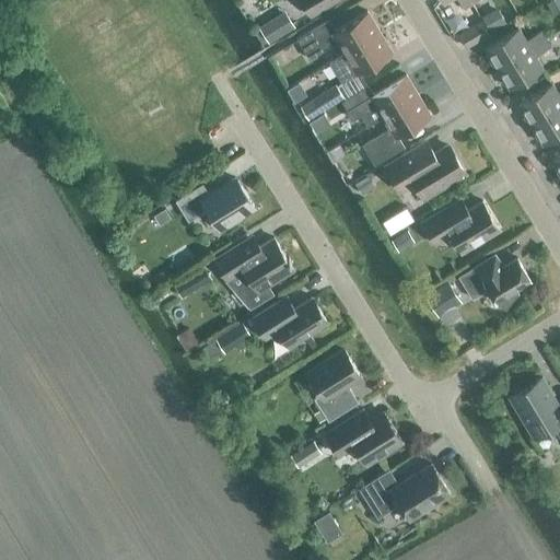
[(311,15),(336,0),(303,0),(302,0),(311,15)]
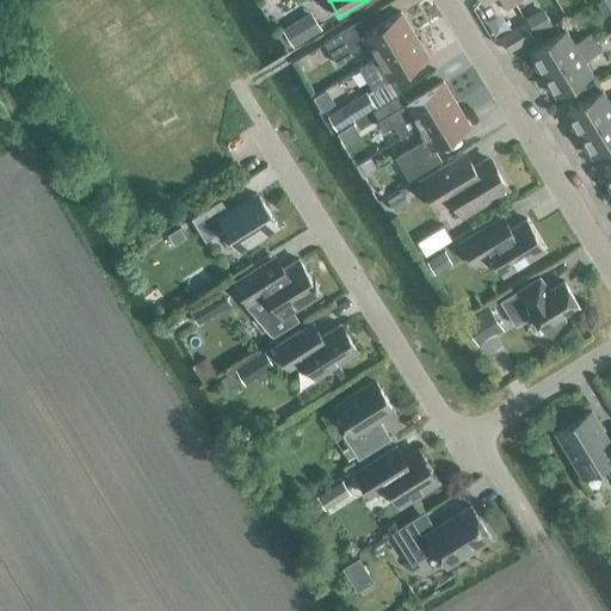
[(282,30),(292,48),(323,30),(313,11),(282,30)]
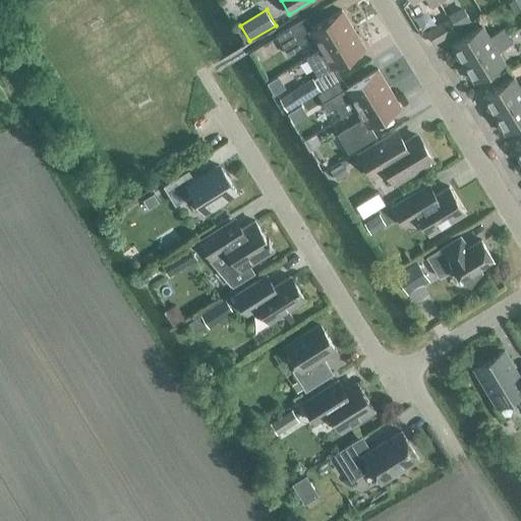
[(321,49),(353,29),(342,10),(312,27),(306,17),(277,36),(288,55),(314,39),(321,49)]
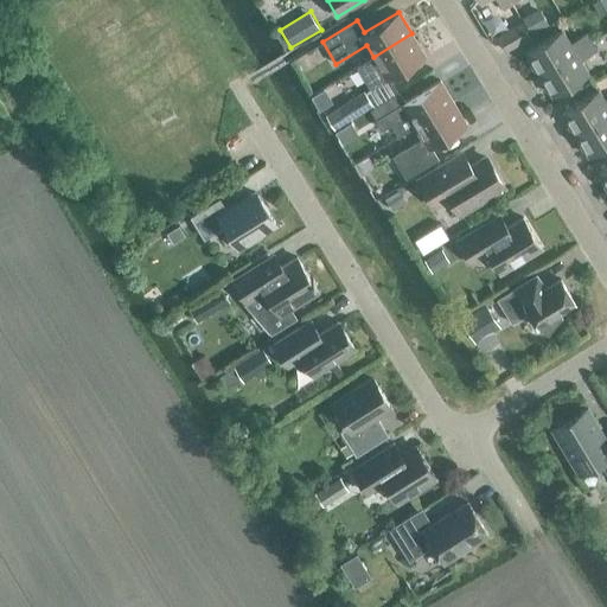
[(531,36),(523,21),(497,37),(505,51),(531,36)]
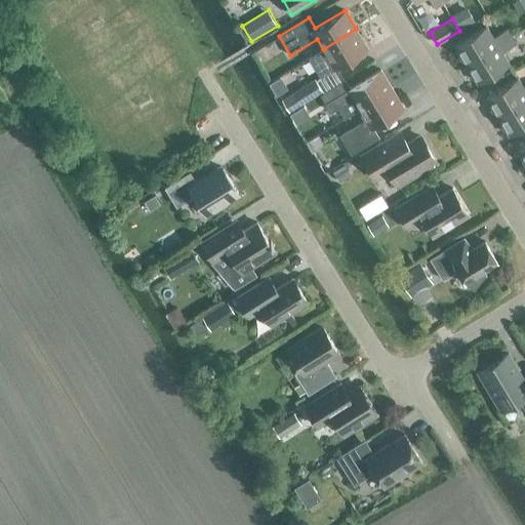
[(466,64),(512,36),(507,29),(493,37),(486,26),(454,44),(466,64)]
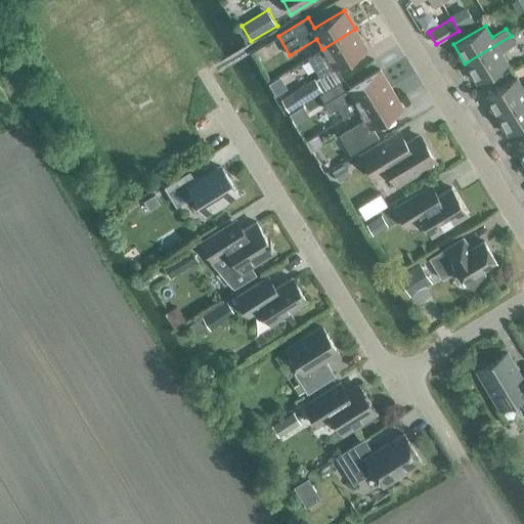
[(320,77),(367,48),(355,29),(322,49),(309,58),(320,77)]
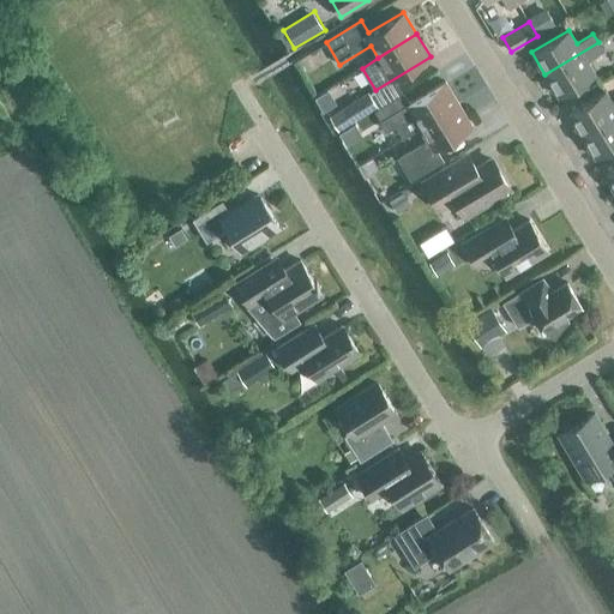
[(599,42),(545,74),(559,97),(595,74),(587,60),(603,50),(599,42)]
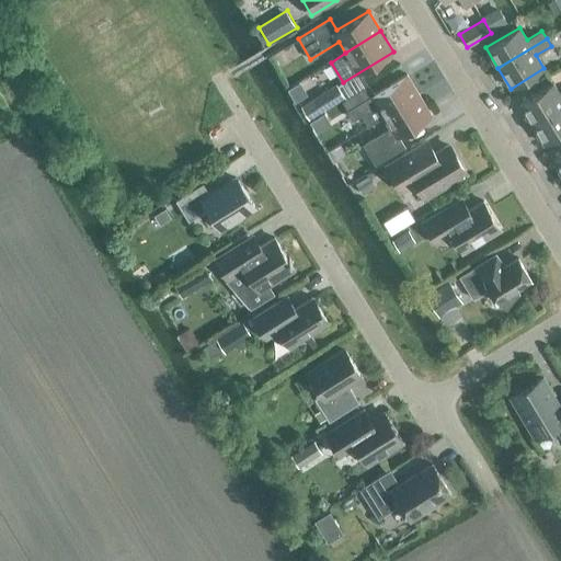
[(384,116),(419,95),(407,75),(375,94),(369,84),(342,101),(354,119),(362,115),(368,126),(384,116)]
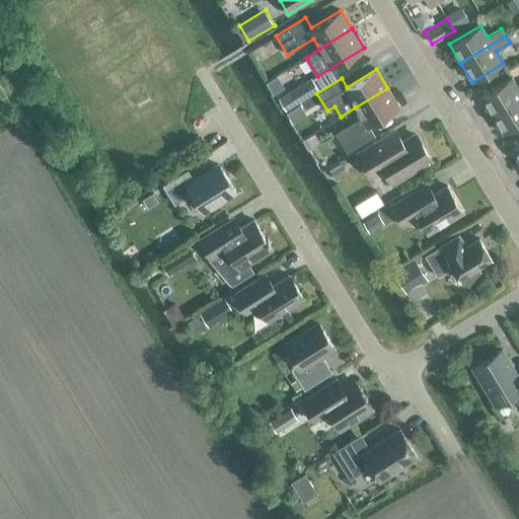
[(277,76),(265,82),(272,93),(283,86),(277,76)]
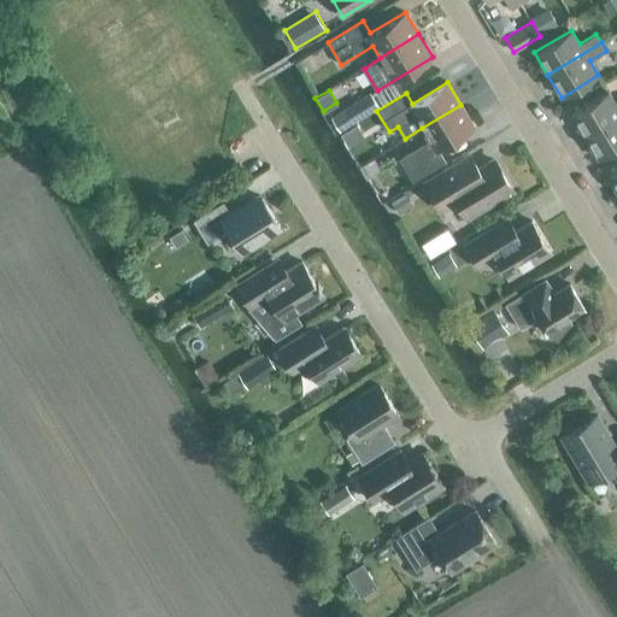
[(585,136),(616,116),(616,104),(616,105),(609,90),(571,113),(585,136)]
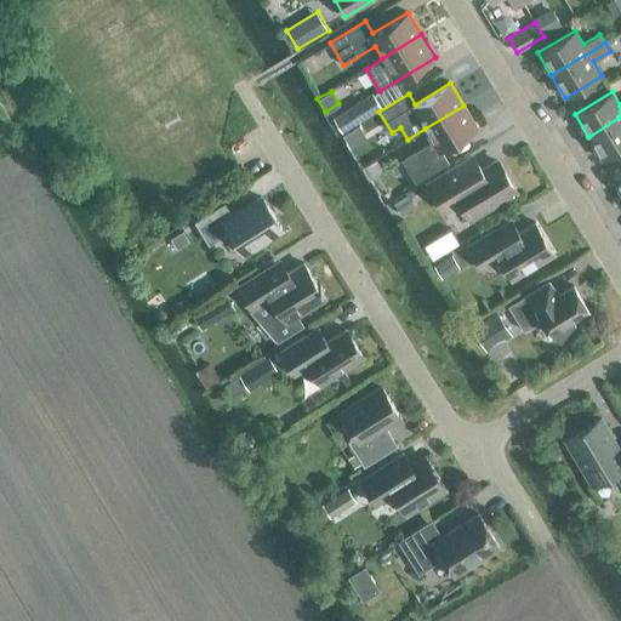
[(372,93),(346,109),(334,117),(342,131),(381,108),(372,93)]
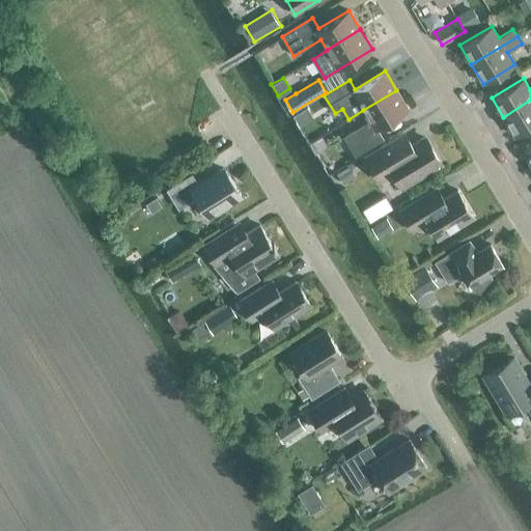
[(396,90),(363,110),(369,121),(343,137),(355,156),(382,140),(375,130),(409,109),(396,90)]
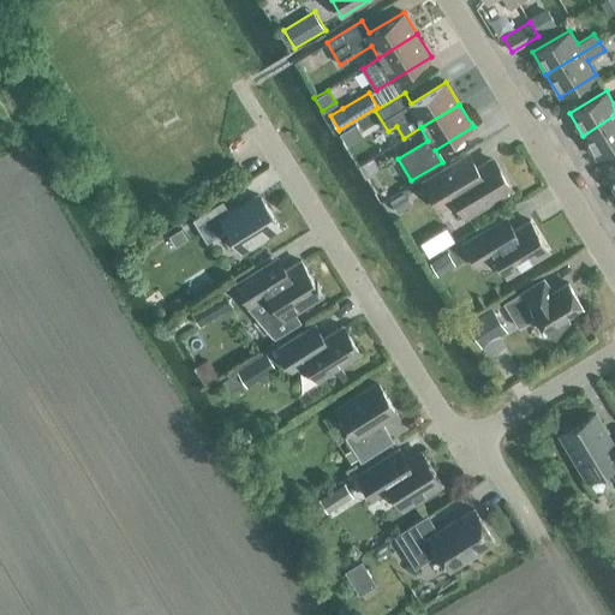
[(614,115),(583,136),(596,157),(614,145),(614,115)]
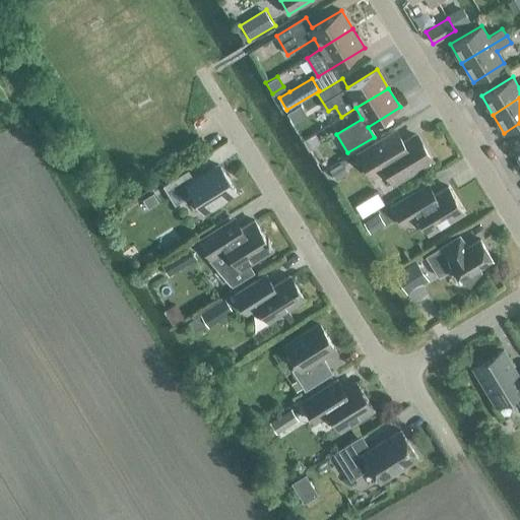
[(394,186),(432,163),(417,139),(394,153),(388,142),(360,159),(373,181),(386,173),(394,186)]
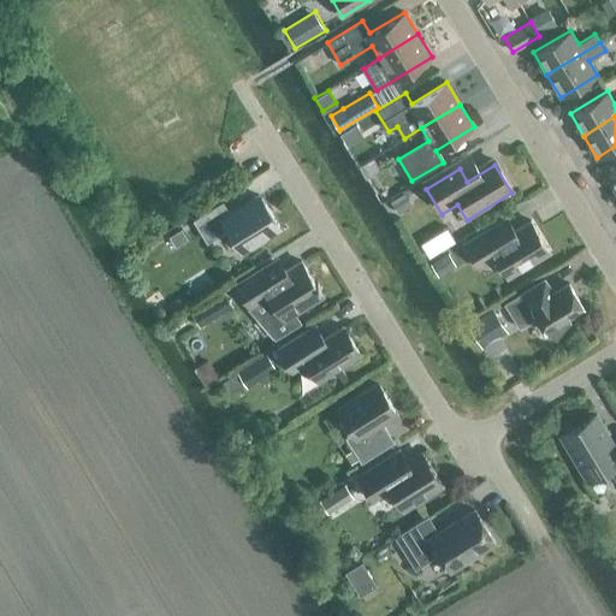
[(242,250),(280,226),(261,195),(231,214),(224,202),(195,220),(208,242),(229,229),(232,234),(221,240),(229,250),(240,244),(242,250)]
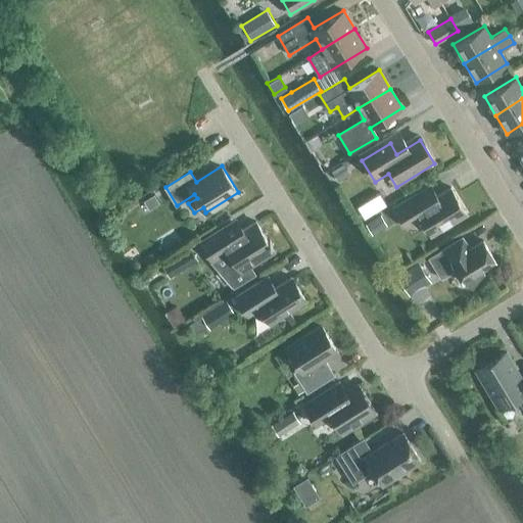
[(432,239),(468,217),(452,191),(426,206),(419,195),(394,210),(403,224),(417,215),(432,239)]
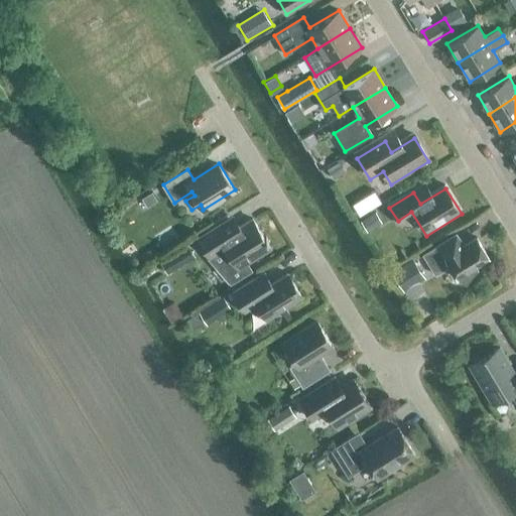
[(152,191),(141,199),(147,207),(157,201),(152,191)]
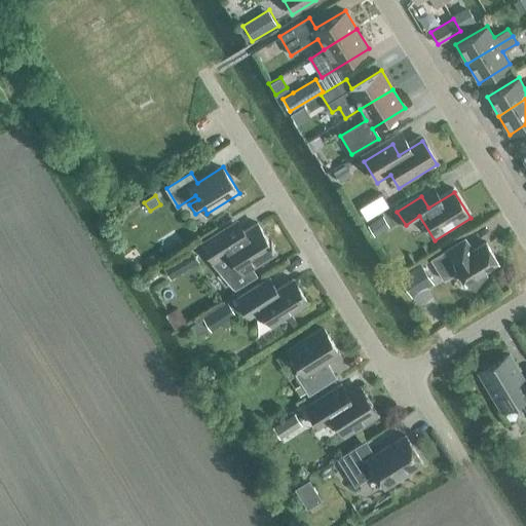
[(252,268),(276,252),(272,246),(274,245),(271,241),(270,242),(258,223),(231,239),(224,229),(201,242),(215,263),(216,262),(237,287),(256,274),(252,268)]
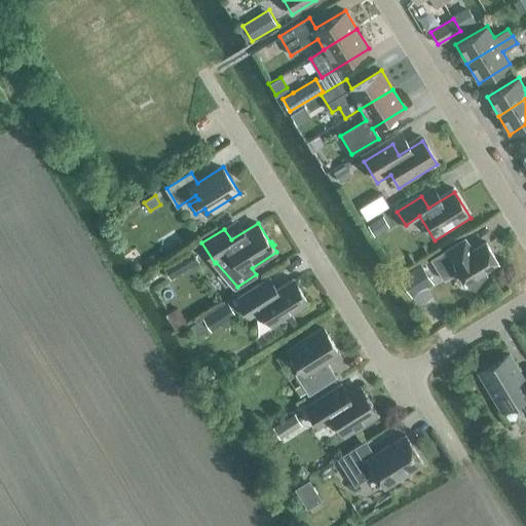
[(458,271),(465,284),(476,291),(484,278),(486,276),(488,276),(485,271),(498,263),(486,242),(461,257),(454,246),(430,260),(438,271),(443,280),(458,271)]
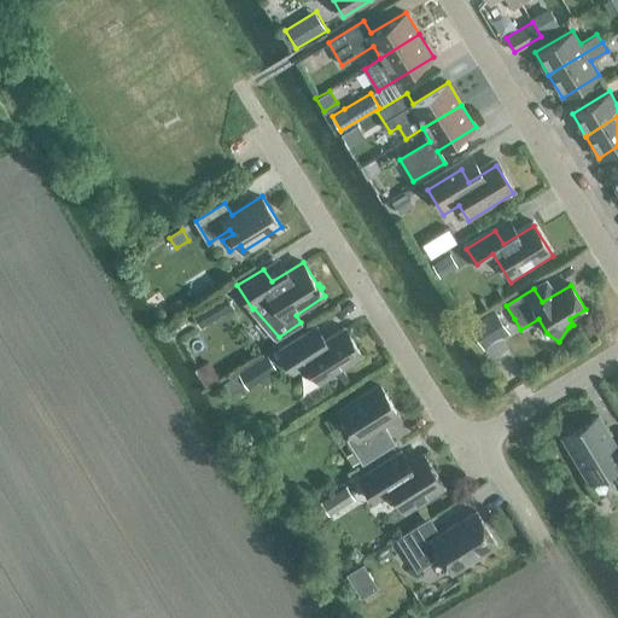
[(483,347),(508,332),(496,310),(470,326),(483,347)]
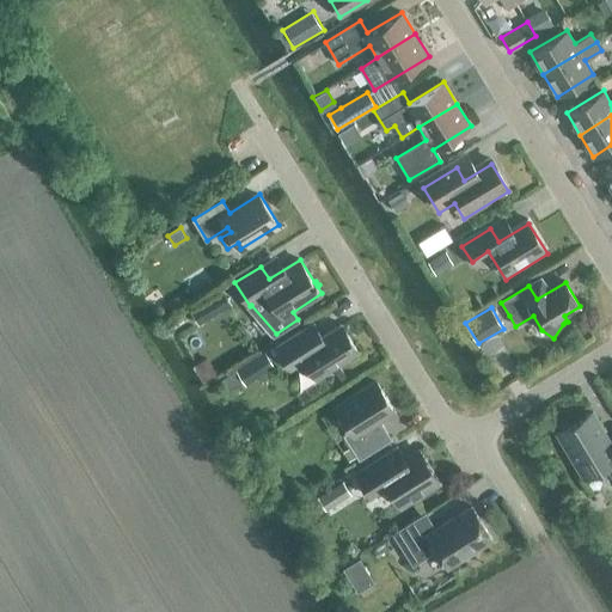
[(318,377),(359,352),(342,325),(311,344),(301,330),(277,346),(292,368),(306,359),(318,377)]
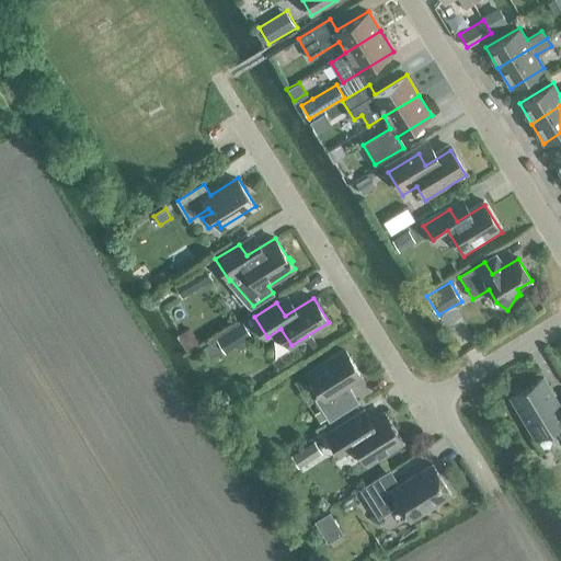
[(225,353),(252,336),(243,322),(216,339),(225,353)]
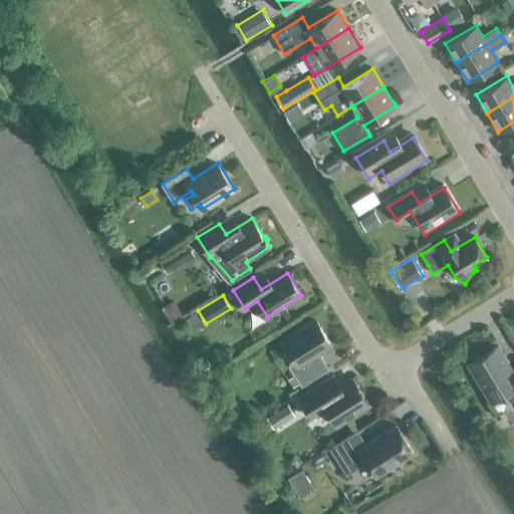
[(317,352),(331,343),(317,321),(283,342),(295,360),(289,364),(302,386),(328,369),(317,352)]
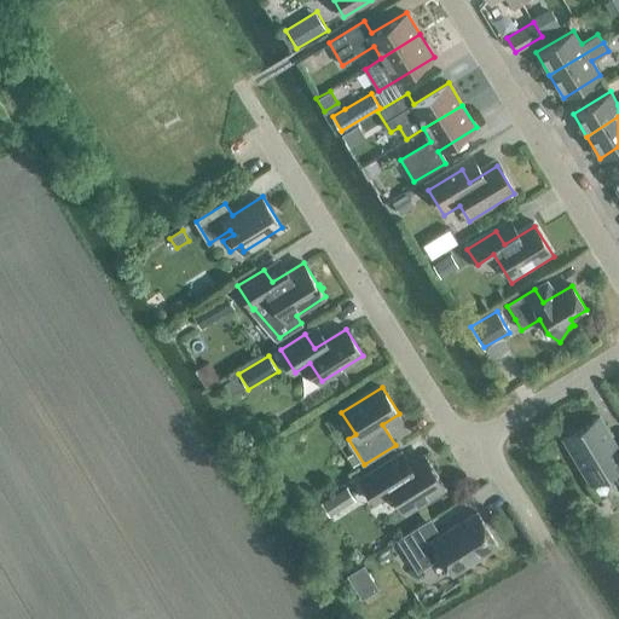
[(618,480),(618,453),(597,418),(566,438),(593,481),(613,469),(618,480)]
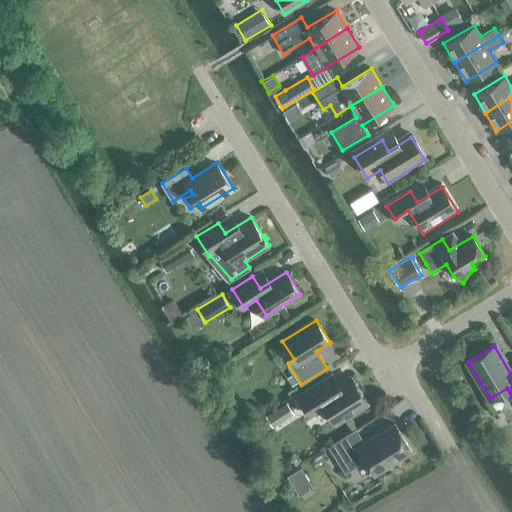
[(320,399),(325,407),(335,422),(368,402),(352,376),(329,391),(322,380),(298,395),(306,408),(320,399)]
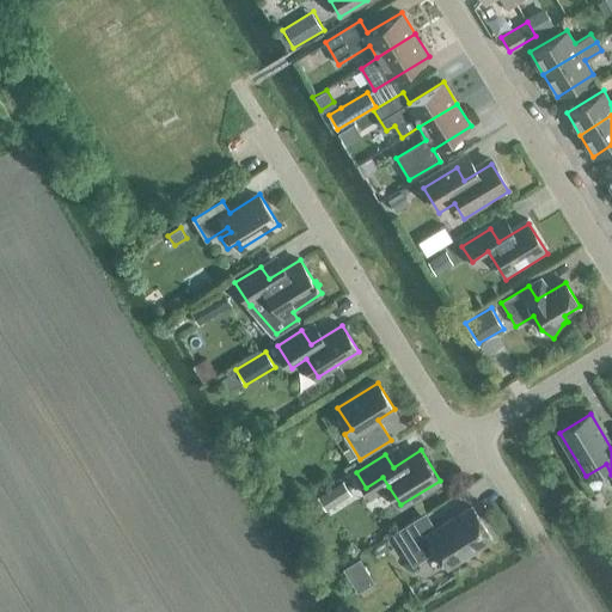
[(326,510),(352,495),(343,482),(318,497),(326,510)]
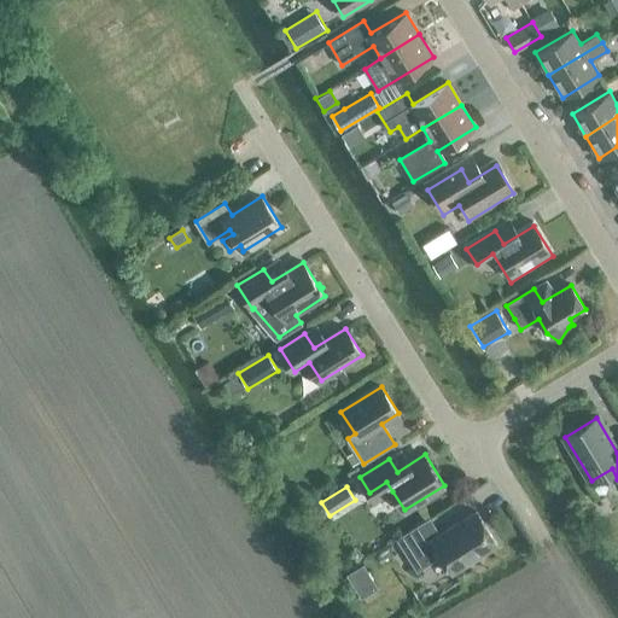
[(453,572),(497,543),(477,511),(441,534),(430,518),(397,538),(418,570),(442,554),(453,572)]
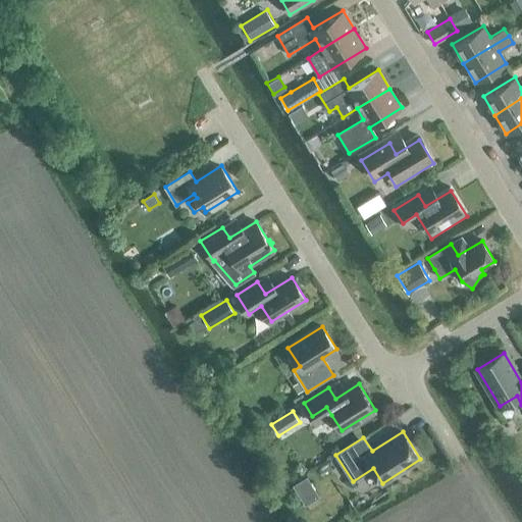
[(306,477),(293,485),(305,505),(318,497),(306,477)]
